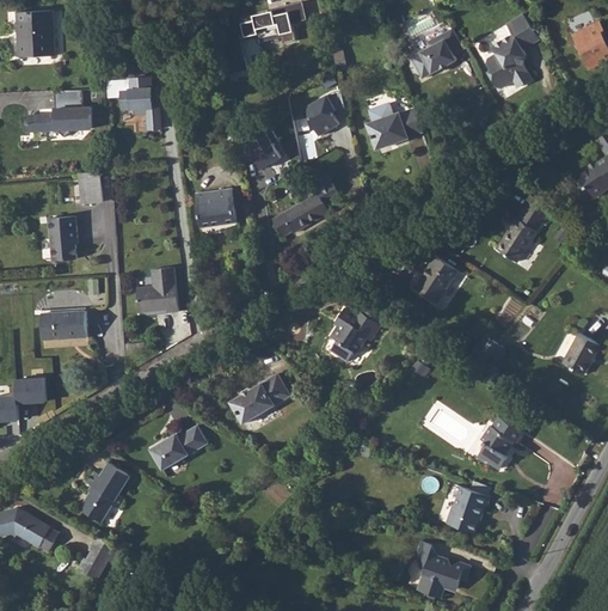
[(277,35),(280,44),(293,42),(288,24),(304,20),(299,2),(278,7),(280,14),(271,17),(270,12),(238,19),(241,38),(255,35),(256,40),(277,35)]
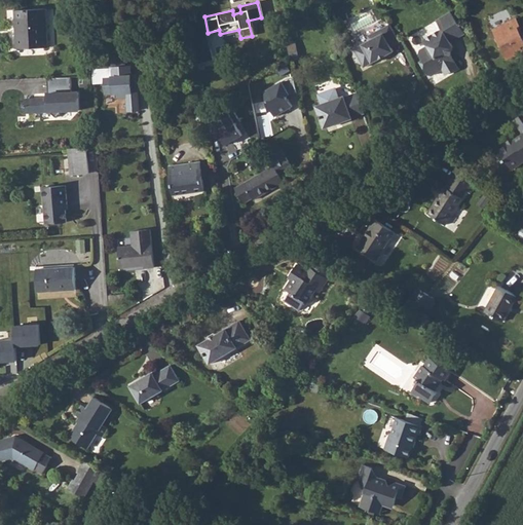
[(46,11),(14,12),(15,51),(47,51),(46,11)]
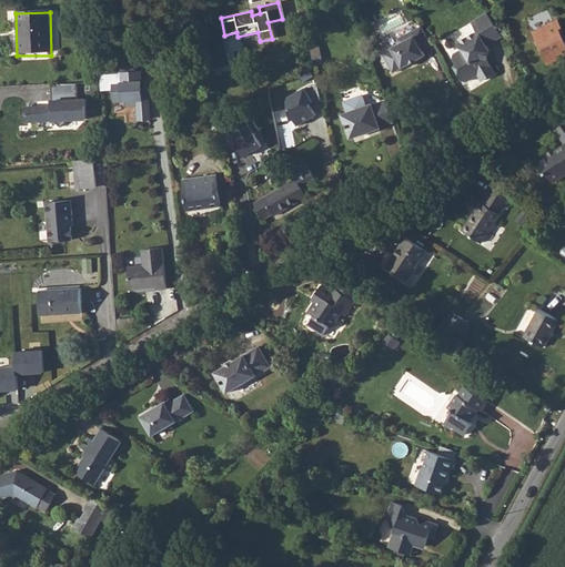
[(488,51),(486,46),(500,38),(486,19),(472,28),(476,38),(460,49),(463,53),(455,59),(454,63),(460,72),(458,76),(463,84),(470,85),(480,80),(483,87),(497,78),(490,66),(492,57),(488,51)]
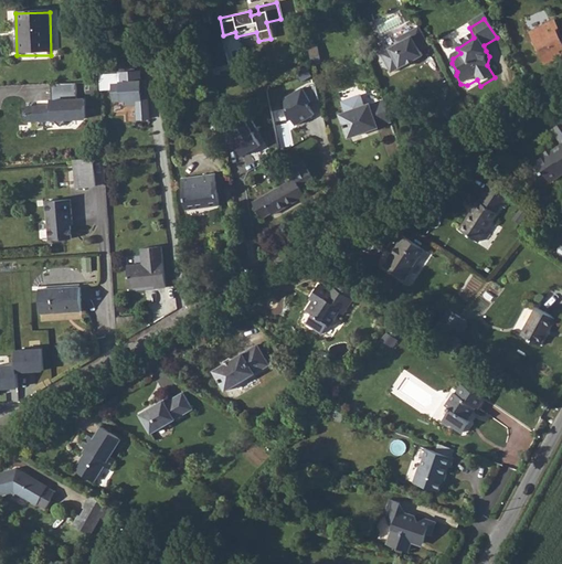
[(554,25),(530,36),(545,70),(561,61),(561,48),(555,34),(558,33),(554,25)]
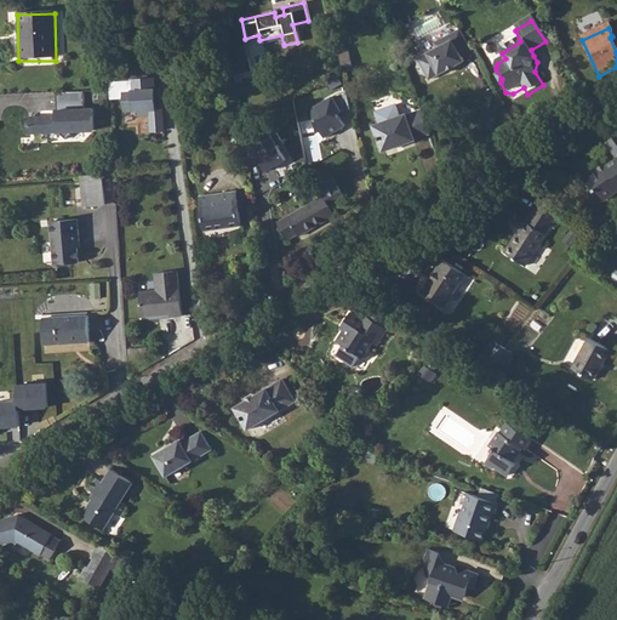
[(470,57),(469,56),(458,35),(432,50),(435,56),(417,66),(426,81),(428,87),(464,68),(461,62),(470,57)]
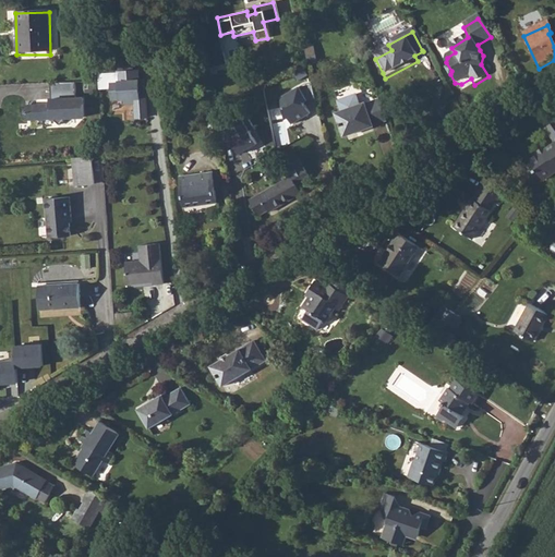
[(115,81),(117,100),(137,99),(140,120),(153,119),(152,94),(145,94),(144,71),(121,71),(122,81),(115,81)]
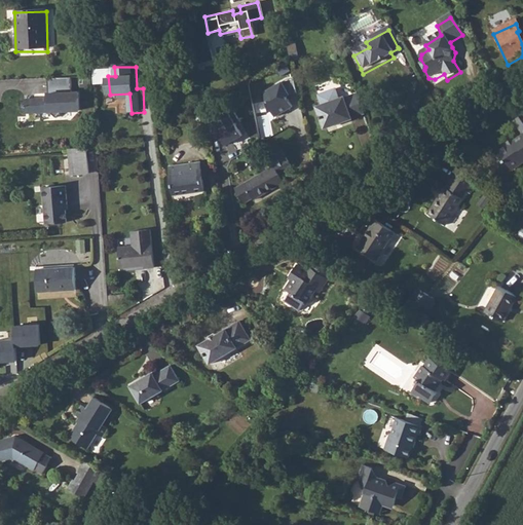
[(289,80),(269,90),(274,112),(276,111),(279,116),(297,107),(292,97),(294,95),(301,92),(298,78),(289,80)]
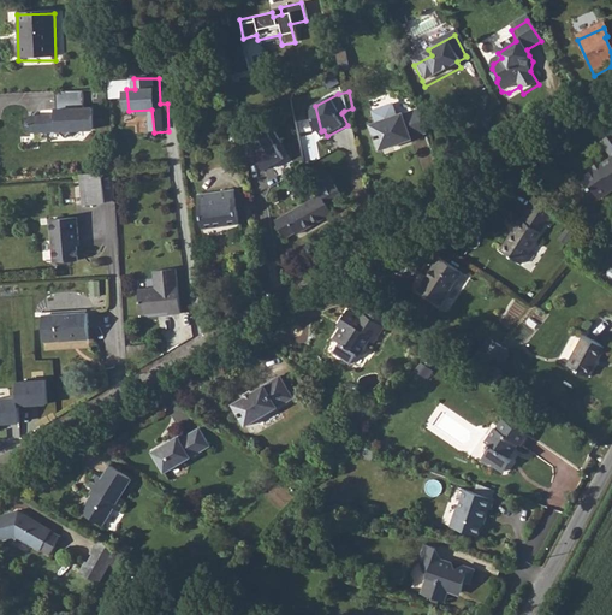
[(99,131),(97,107),(60,107),(61,114),(34,114),(35,132),(99,131)]
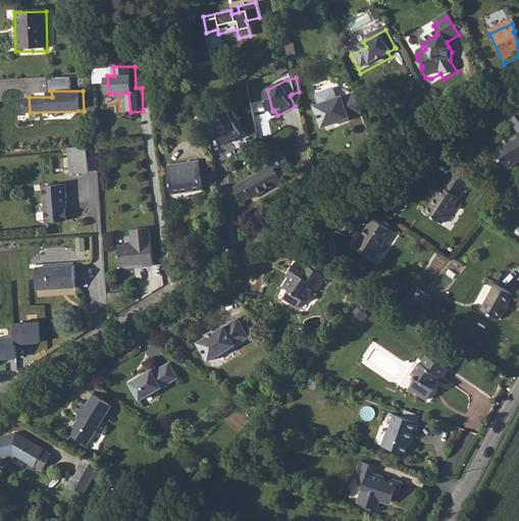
[(355,104),(353,99),(342,103),(342,101),(336,103),(333,93),(315,99),(319,109),(314,111),(320,133),(349,123),(348,121),(360,117),(355,104)]
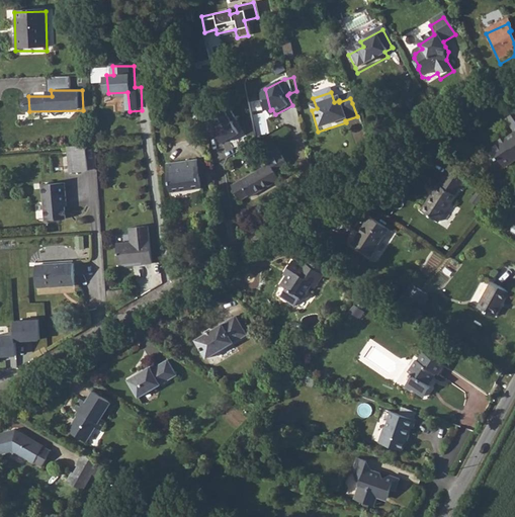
[(219,130),(227,144),(244,134),(231,109),(217,117),(223,127),(219,130)]
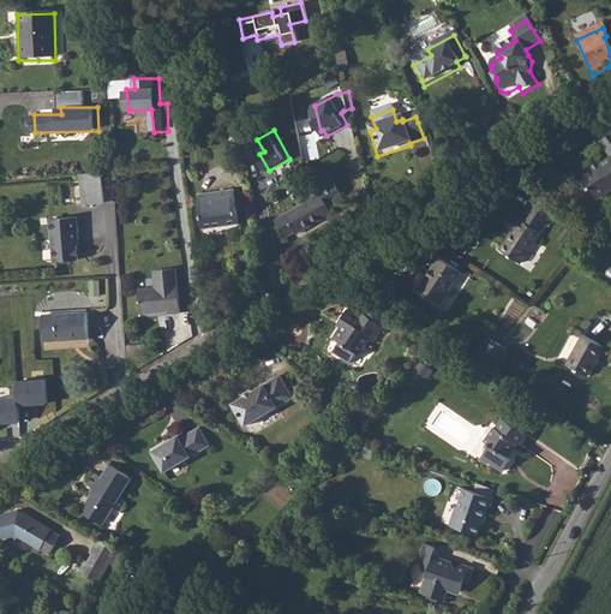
[(610,150),(606,153),(609,158),(591,168),(589,167),(575,176),(585,190),(587,189),(593,198),(610,189),(610,150)]
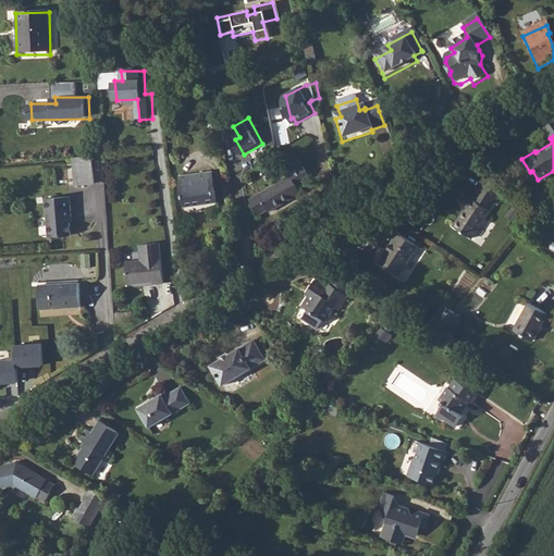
[(90,158),(71,160),(73,188),(93,186),(90,158)]
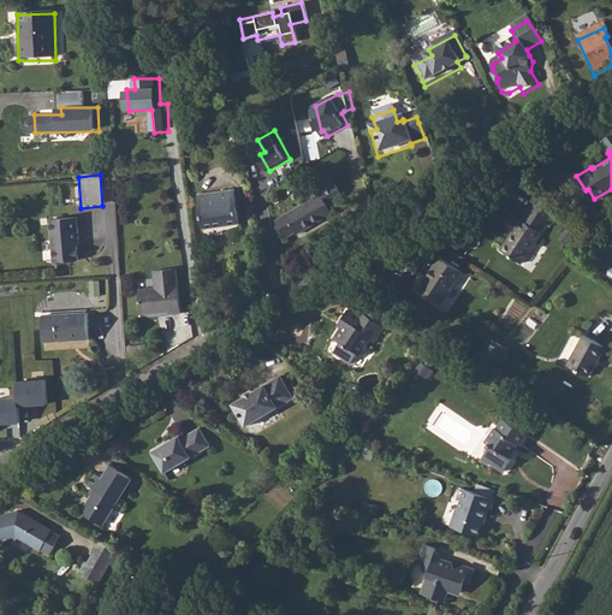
[(321,201),(274,228),(285,244),(296,238),(297,241),(332,220),(327,212),(343,202),(331,182),(315,190),(321,201)]
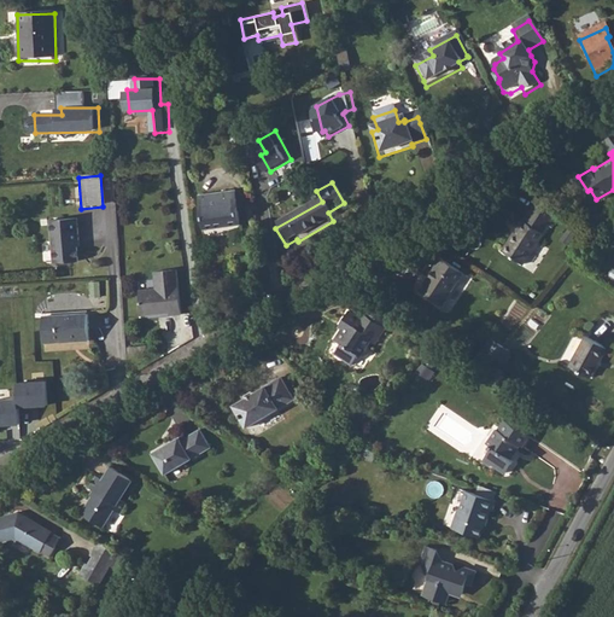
[(234,196),(198,202),(204,233),(240,227),(234,196)]
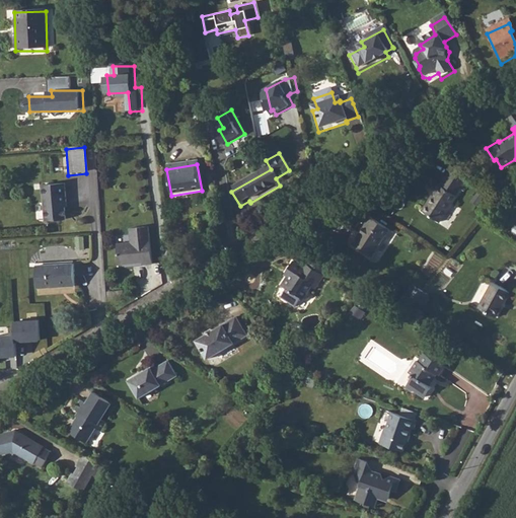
[(436,191),(420,217),(438,227),(454,202),(453,201),(458,193),(462,196),(469,183),(450,171),(438,192),(436,191)]
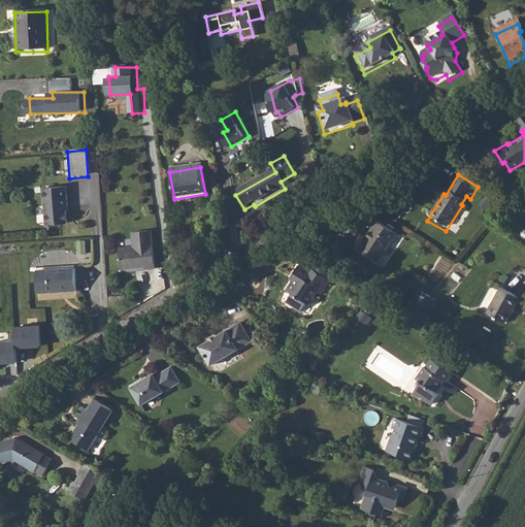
[(65,189),(42,190),(45,227),(66,225),(65,207),(67,207),(65,189)]
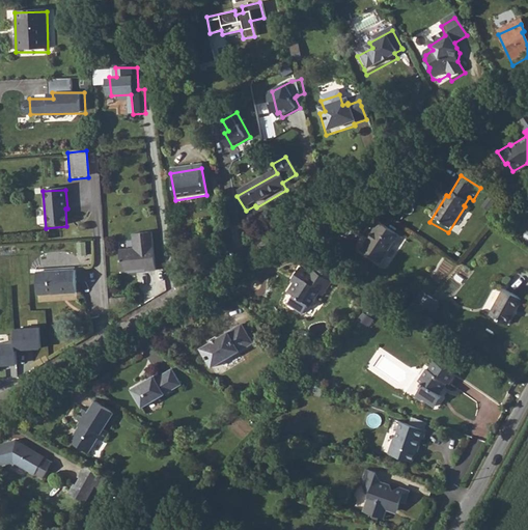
[(376,234),(362,254),(381,266),(398,238),(377,224),(371,232),(376,234)]
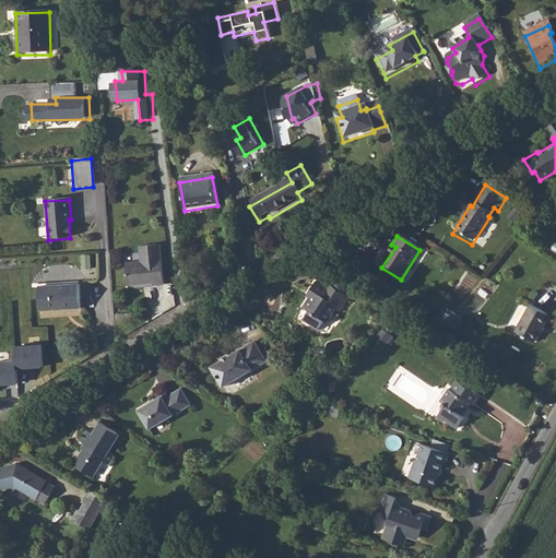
[(140,262),(125,263),(128,286),(139,285),(141,282),(144,282),(145,284),(153,283),(153,285),(164,284),(158,244),(138,247),(140,262)]
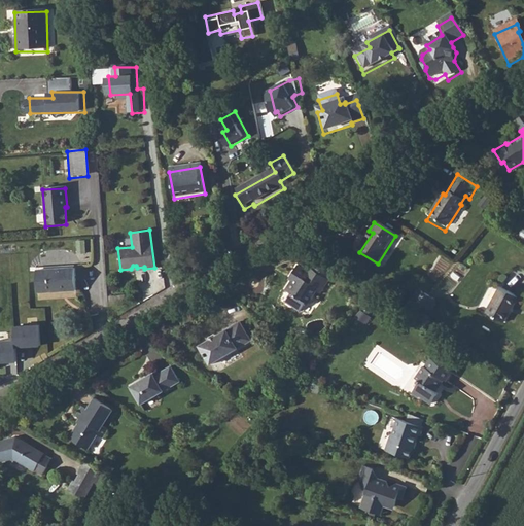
[(315,268),(325,272),(328,265),(318,260),(315,268)]
